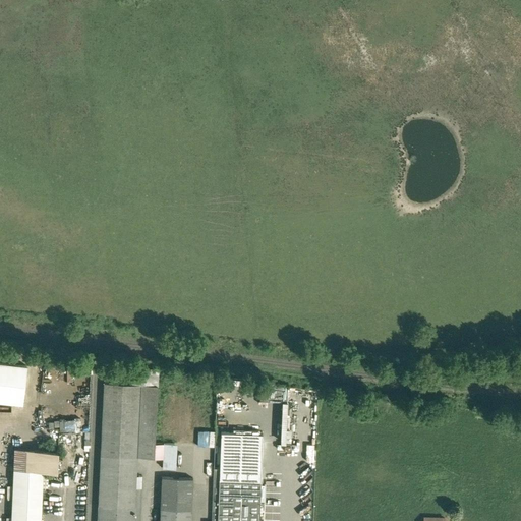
[(27,366),(0,363),(0,401),(22,404),(27,366)]
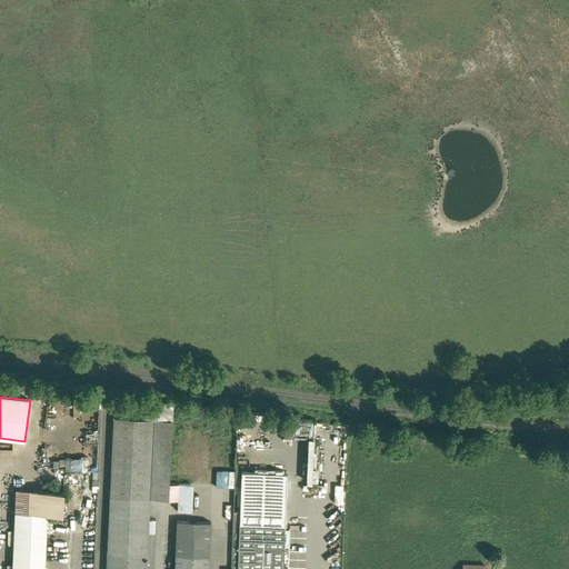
[(172,420),(113,417),(115,426),(108,551),(147,553),(148,533),(150,499),(168,499),(172,420)]
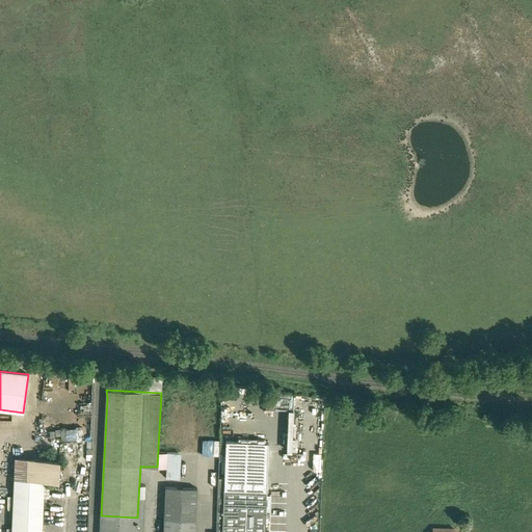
[(294,393),(269,390),(268,409),(293,410),(294,393)]
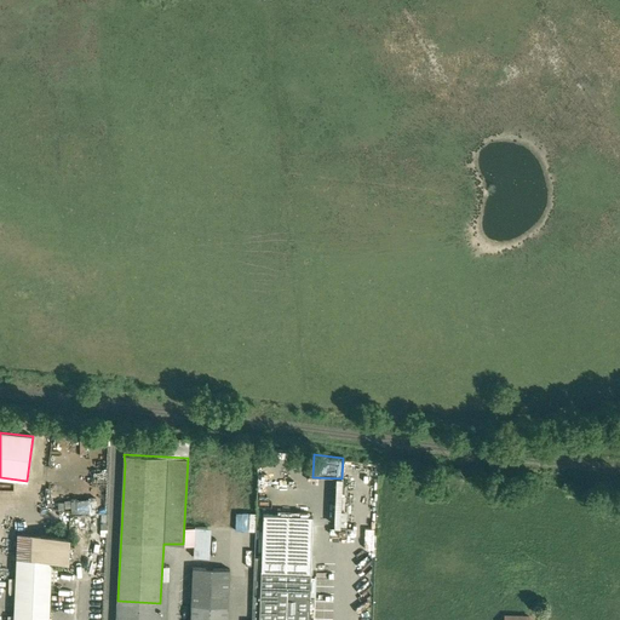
[(95,512),(93,498),(69,499),(69,514),(95,512)]
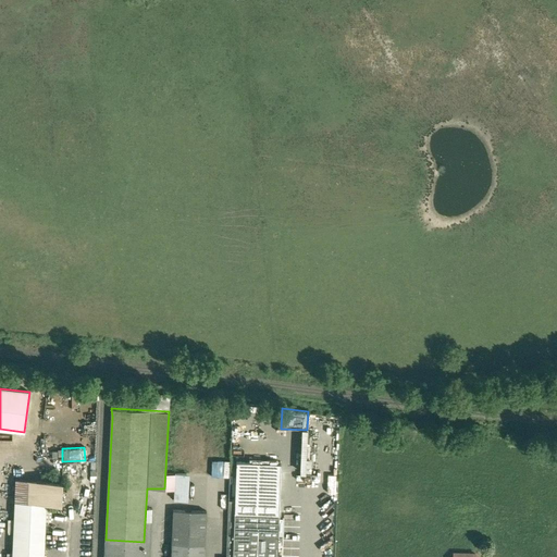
[(227,477),(227,461),(210,460),(210,477),(227,477)]
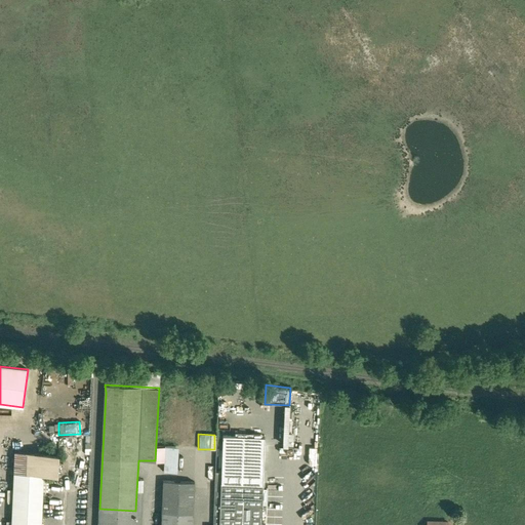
[(265,437),(223,435),(223,451),(264,453),(265,437)]
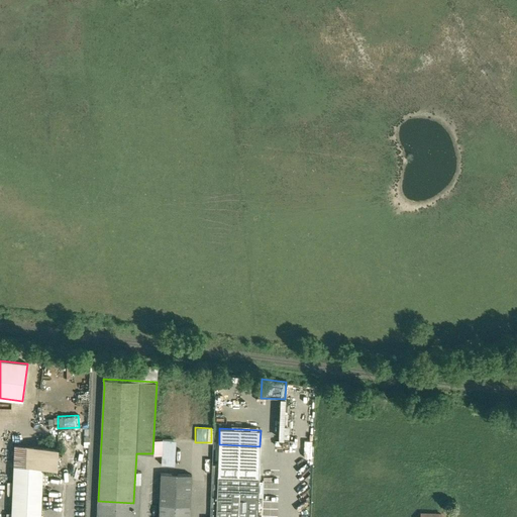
[(173,439),(163,439),(162,464),(172,464),(173,439)]
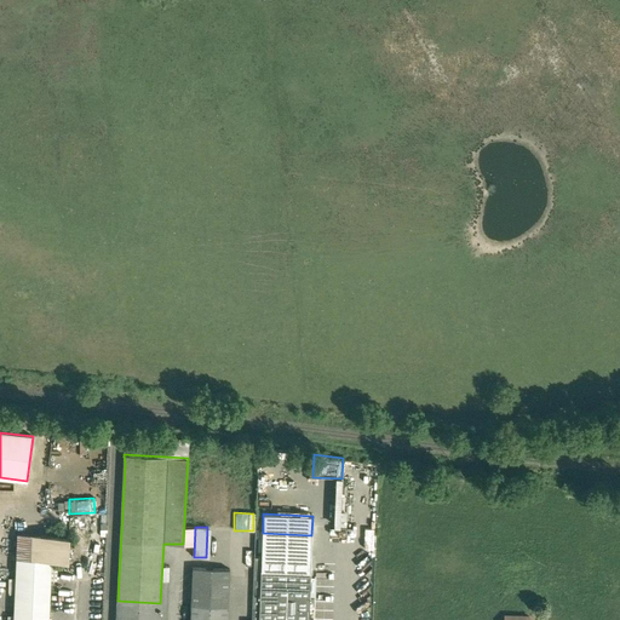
[(311,535),(263,533),(262,557),(262,570),(259,619),(313,619),(314,619),(309,619),(310,572),(311,535)]
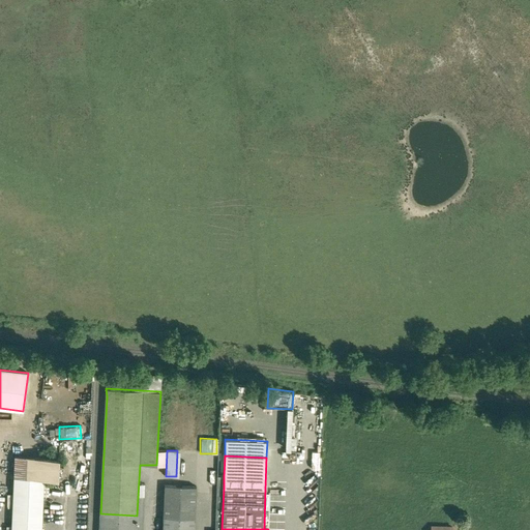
[(45,458),(16,457),(11,529),(41,529),(43,479),(45,458)]
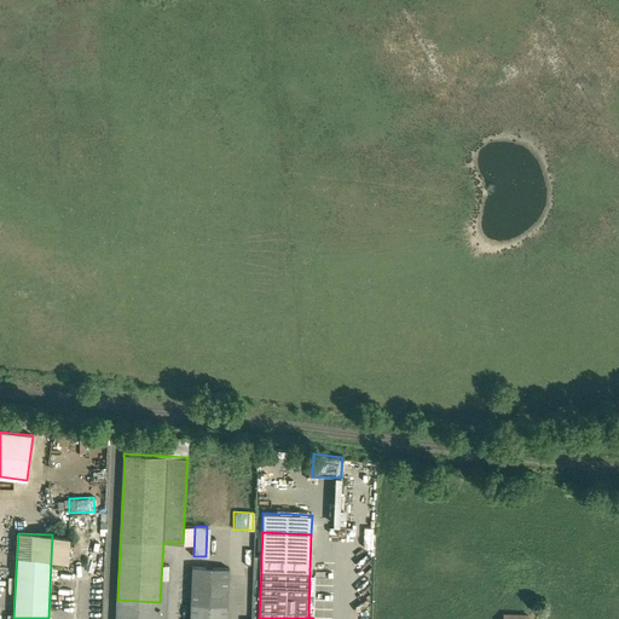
[(69,536),(52,534),(51,560),(69,560),(69,536)]
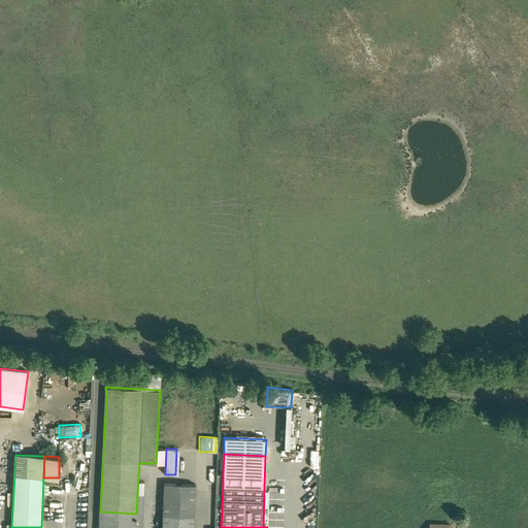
[(223,474),(217,474),(215,527),(221,527),(223,486),(223,474)]
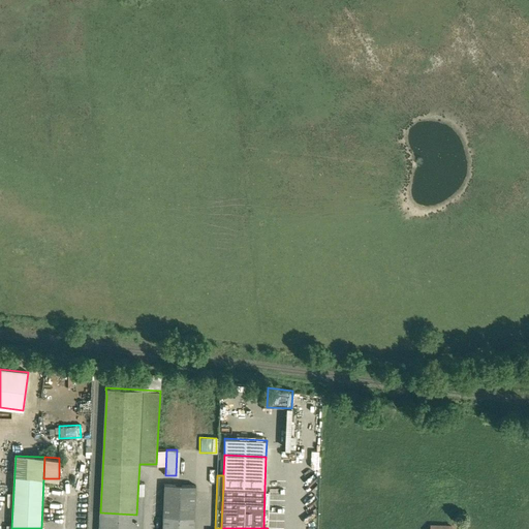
[(193,528),(195,486),(164,484),(162,528),(193,528)]
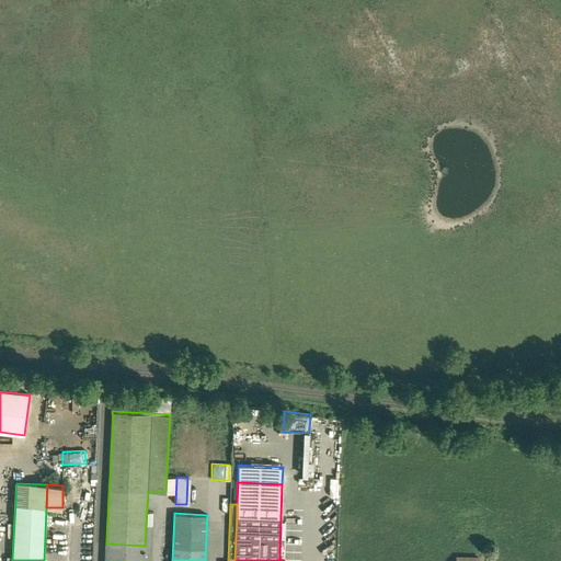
[(145,546),(106,544),(104,560),(144,560),(145,547),(145,546)]
